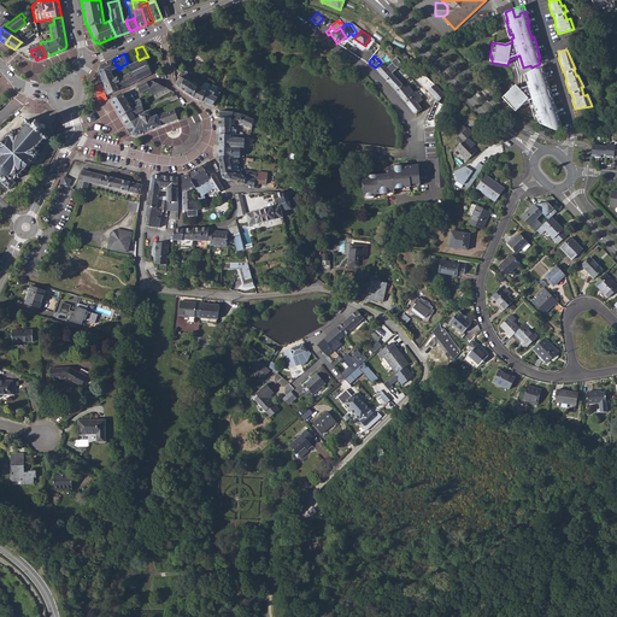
[(131,71),(147,64),(144,58),(129,65),(131,71)]
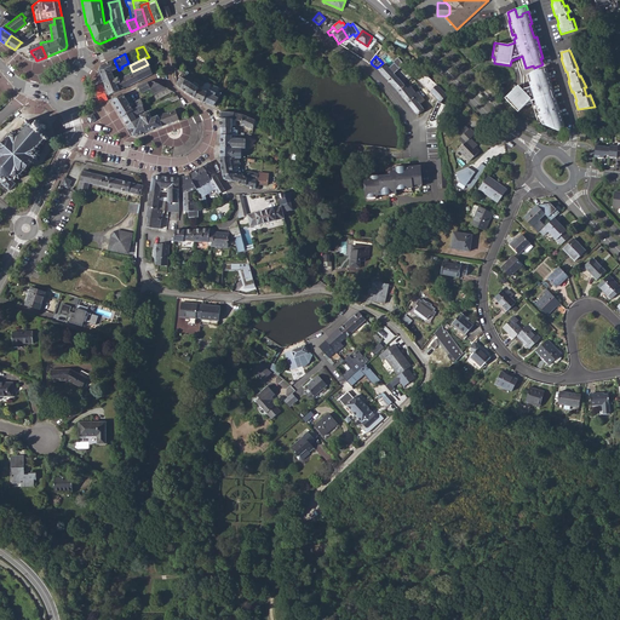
[(99,70),(104,81),(114,78),(112,72),(118,68),(114,59),(101,65),(99,70)]
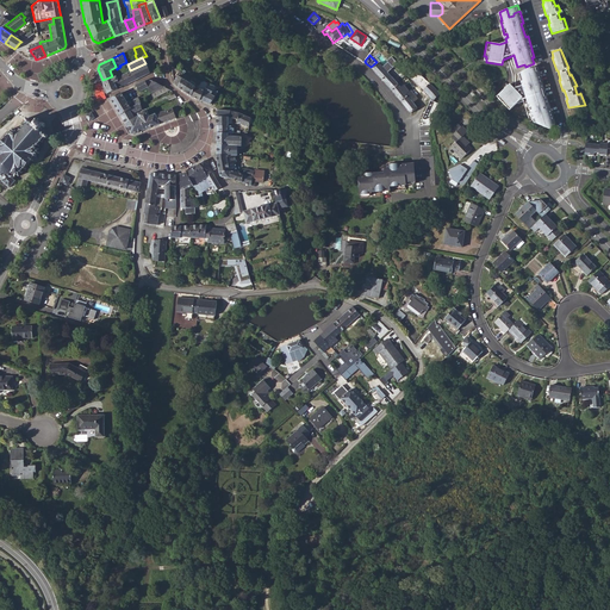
[(387,73),(388,72),(392,69),(397,63),(392,58),(387,62),(388,63),(383,68),(378,62),(372,69),(381,80),(388,74),(387,73)]
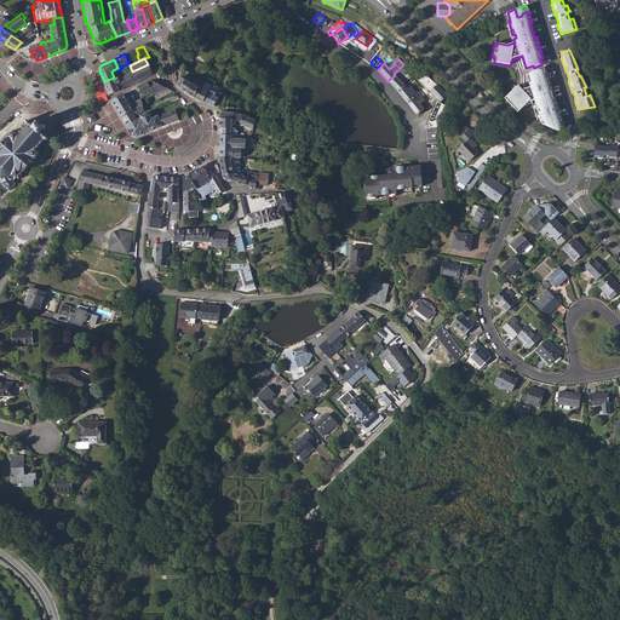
[(104,81),(109,95),(120,90),(153,74),(150,70),(148,64),(132,72),(122,78),(119,79),(118,78),(115,79),(114,78),(104,81)]
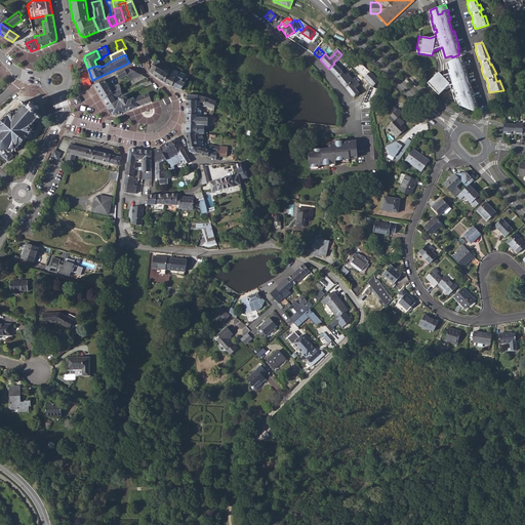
[(452,84),(458,105),(460,104),(460,105),(462,106),(462,108),(472,111),(478,108),(463,63),(461,63),(460,58),(454,61),(453,58),(449,62),(450,66),(449,67),(450,70),(448,70),(449,74),(442,77),(438,73),(429,81),(432,85),(431,86),(439,94),(444,89),(447,86),(452,84)]
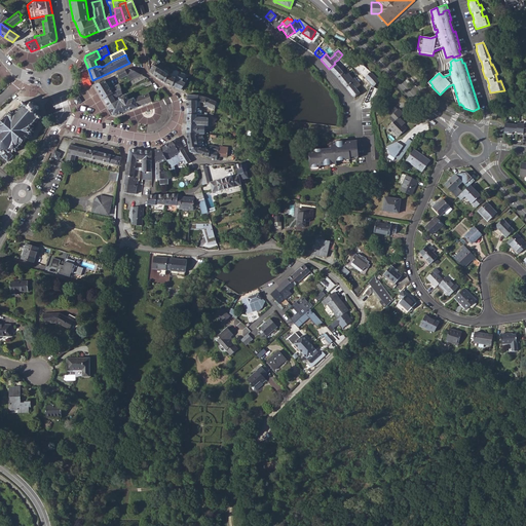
[(339,61),(338,60),(335,62),(334,63),(335,64),(329,69),(335,74),(340,69),(339,68),(341,66),(338,62),(339,61)]
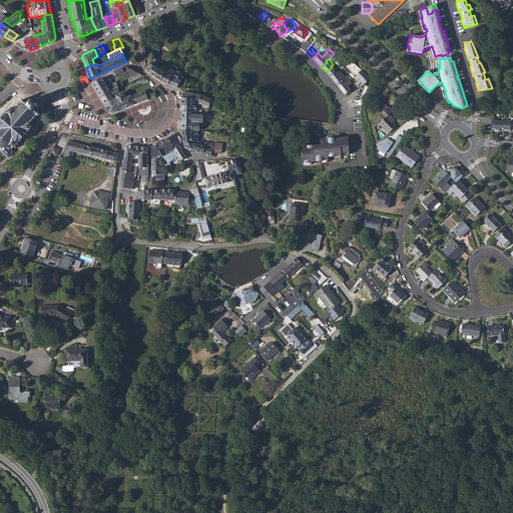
[(347,66),(356,75),(361,70),(352,61),(350,62),(350,61),(349,61),(348,62),(349,64),(347,66)]
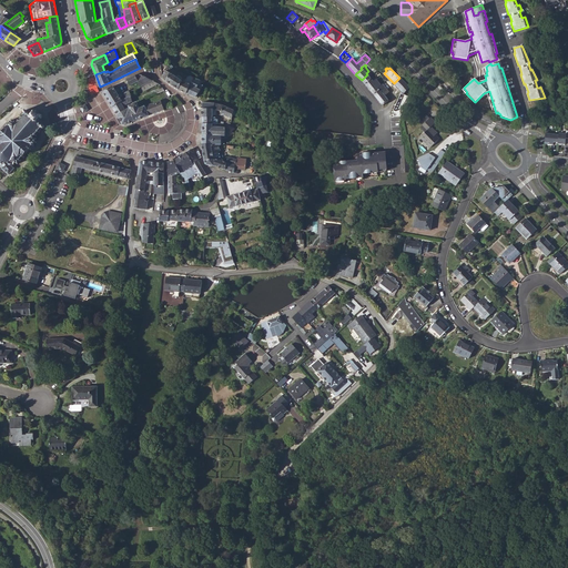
[(164,80),(171,84),(175,77),(165,70),(161,77),(164,80)]
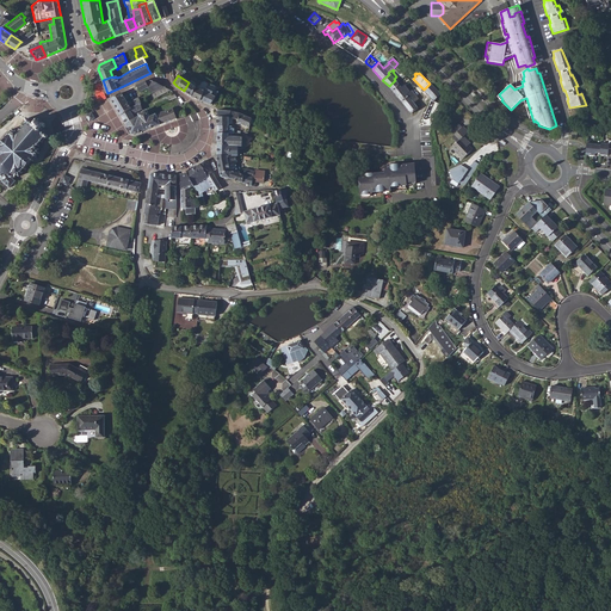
[(139,92),(141,91),(148,87),(150,93),(164,86),(154,81),(152,80),(149,80),(147,80),(144,80),(142,81),(135,85),(139,92)]
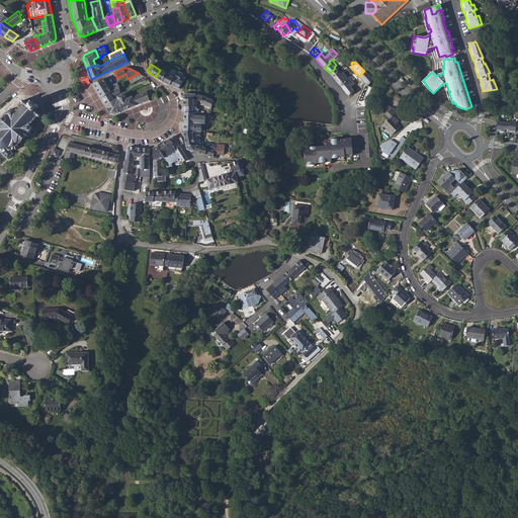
[(331,75),(348,96),(354,91),(350,86),(353,83),(349,77),(347,78),(343,73),(341,75),(335,68),(330,73),(331,75)]
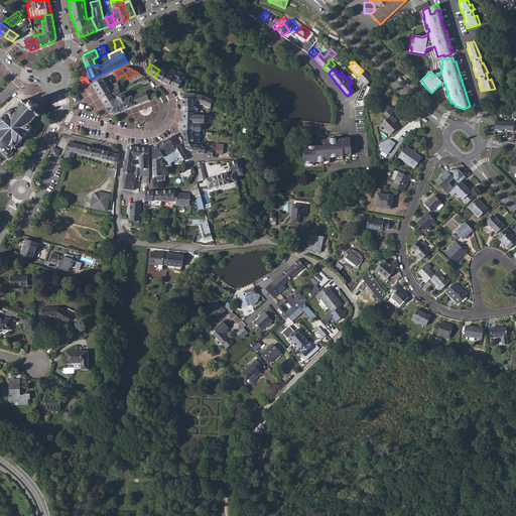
[(155,77),(161,81),(164,73),(159,70),(155,77)]
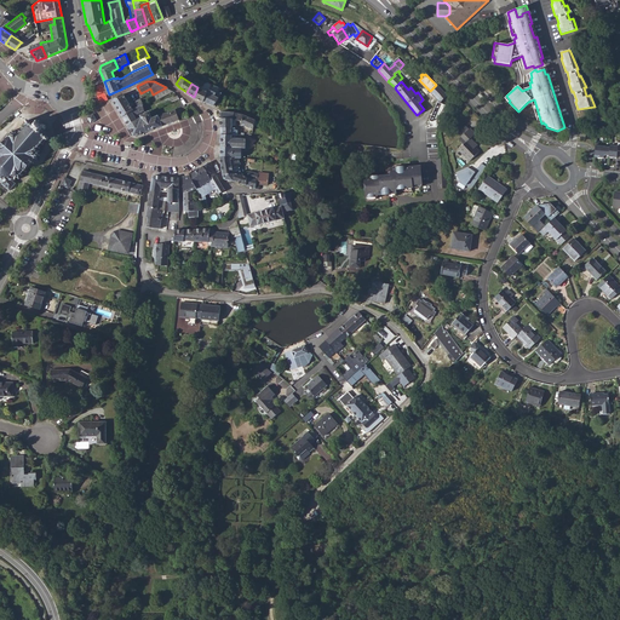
[(197,87),(194,97),(194,98),(202,102),(207,92),(208,90),(201,85),(199,84),(197,87)]
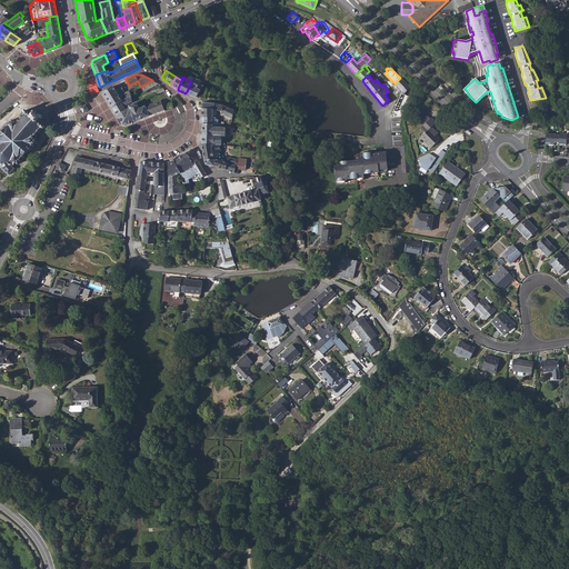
[(395,83),(403,93),(410,88),(400,78),(395,83)]
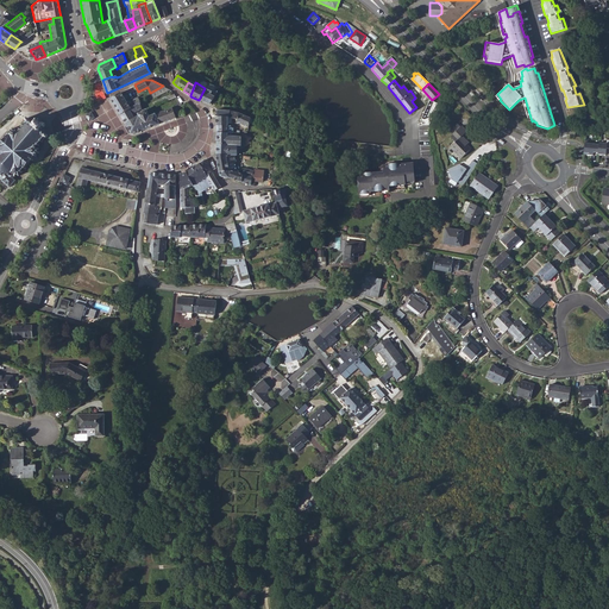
[(163,86),(150,93),(152,96),(169,89),(163,86)]
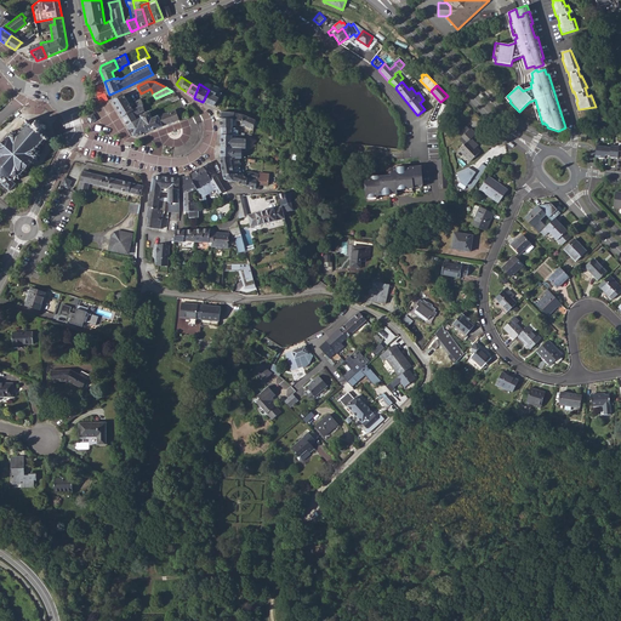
[(121,117),(134,110),(131,107),(135,106),(131,101),(131,102),(130,100),(130,98),(126,92),(123,95),(123,93),(115,98),(112,101),(121,117)]
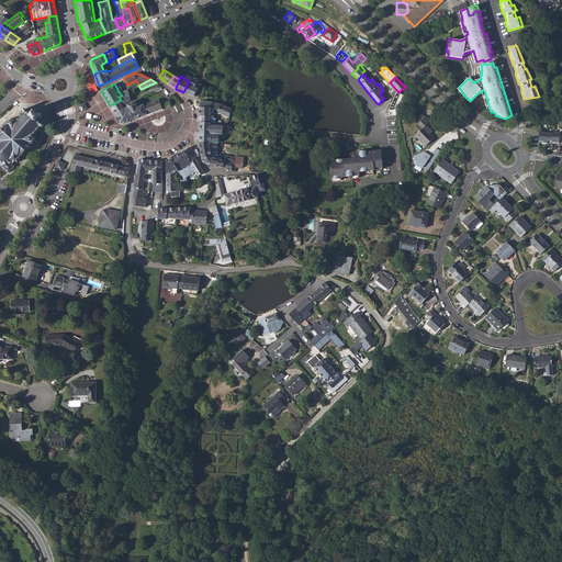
[(183,92),(193,96),(199,86),(195,85),(193,87),(188,83),(183,92)]
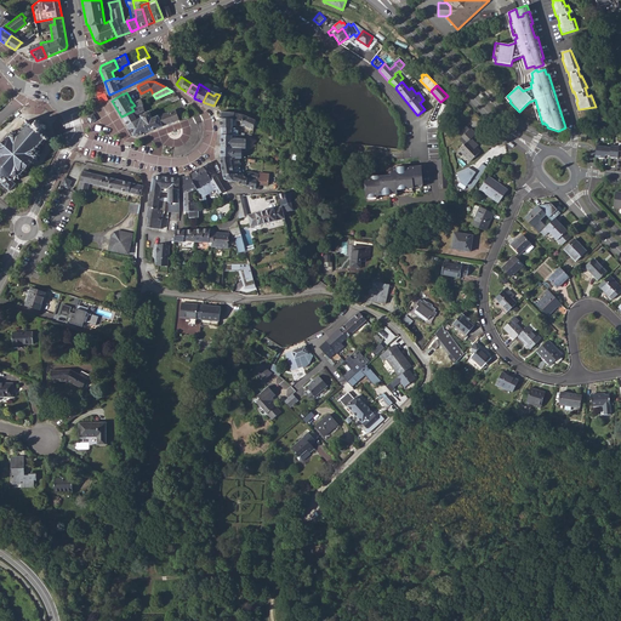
[(149,104),(151,109),(155,108),(158,107),(180,98),(175,93),(149,104)]
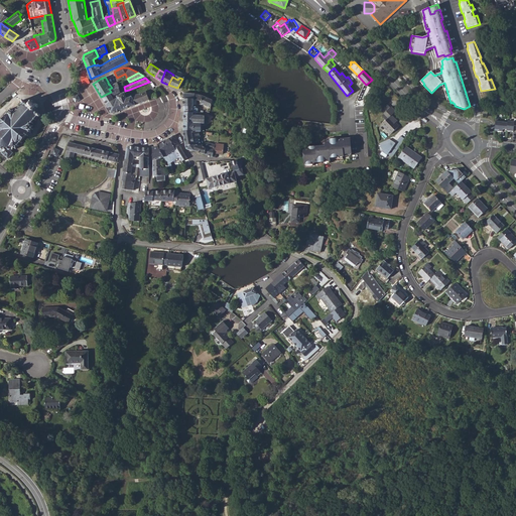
[(450,103),(444,83),(439,85),(436,88),(442,86),(447,103),(455,106),(455,104),(453,103),(453,102),(450,103)]
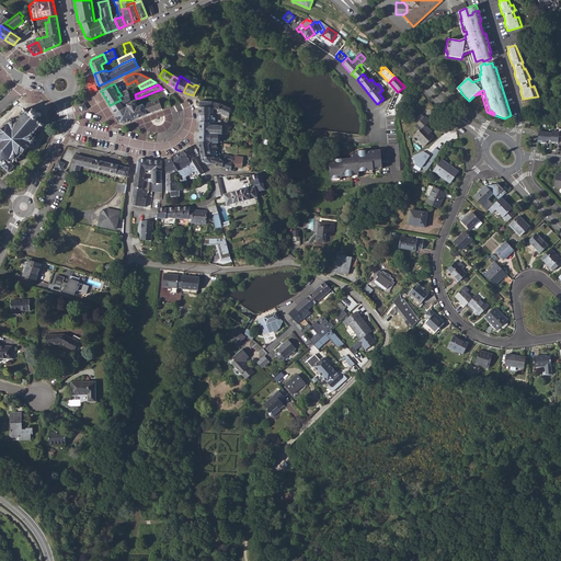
[(396,91),(385,115),(386,114),(396,113),(403,95),(398,93),(396,91)]
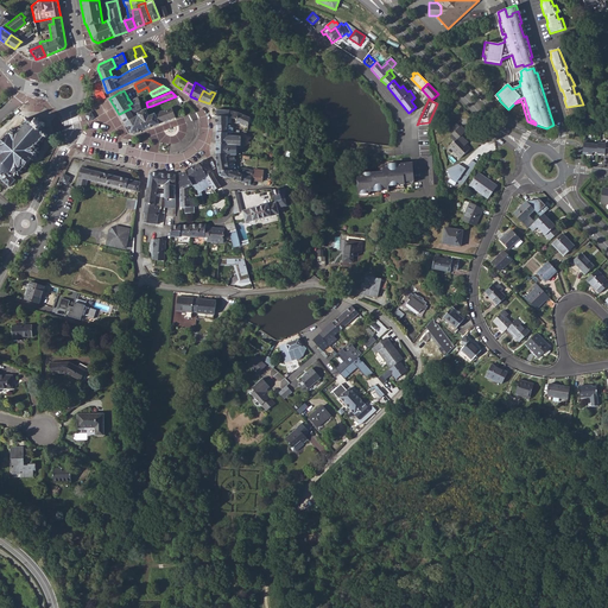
[(184,107),(179,101),(172,107),(154,113),(158,124),(175,118),(173,113),(183,109),(184,108),(184,107)]
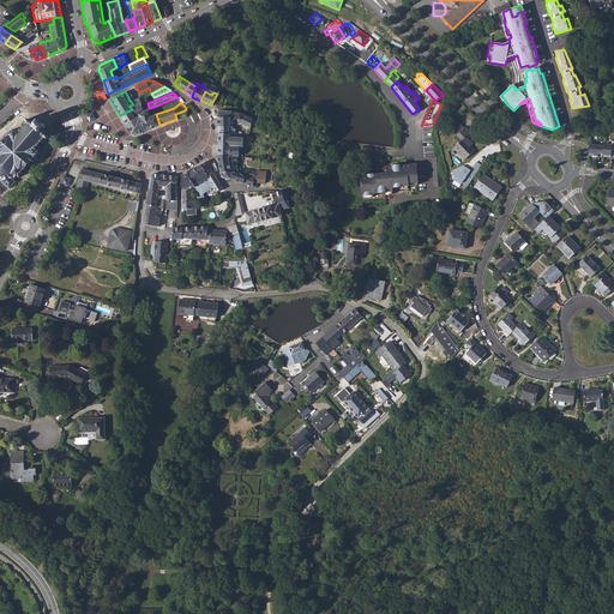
[(120,115),(126,124),(136,118),(134,116),(137,115),(134,112),(140,109),(140,103),(136,106),(132,107),(133,108),(132,109),(120,115)]
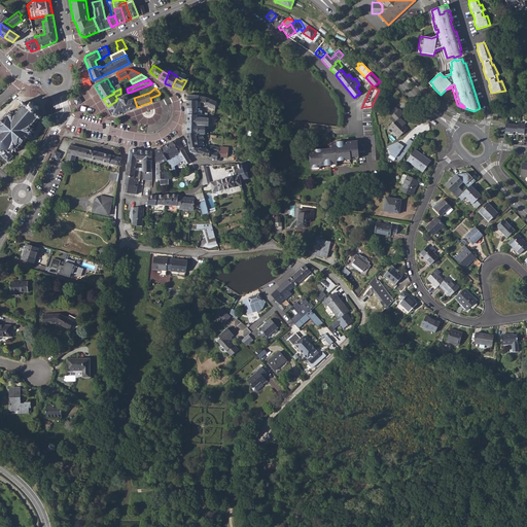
[(119,99),(124,111),(137,107),(134,98),(129,100),(127,95),(118,97),(119,99)]
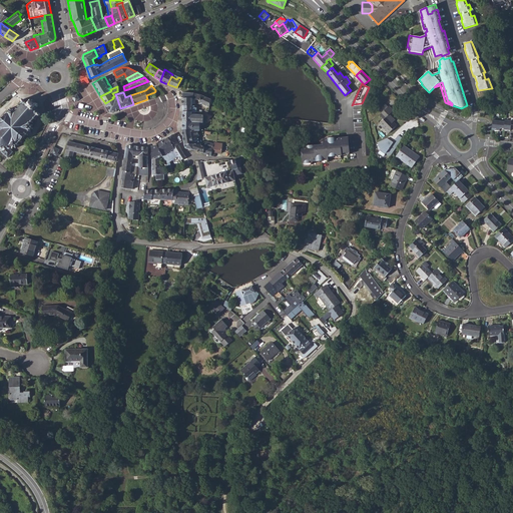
[(198,102),(208,107),(211,99),(200,95),(199,100),(198,102)]
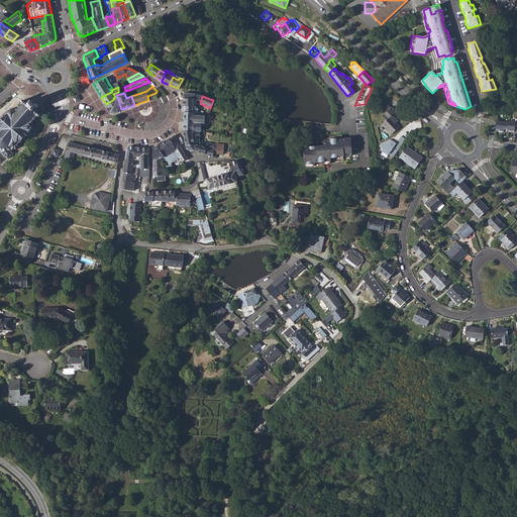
[(111,112),(113,113),(121,109),(117,97),(114,99),(106,104),(111,112)]
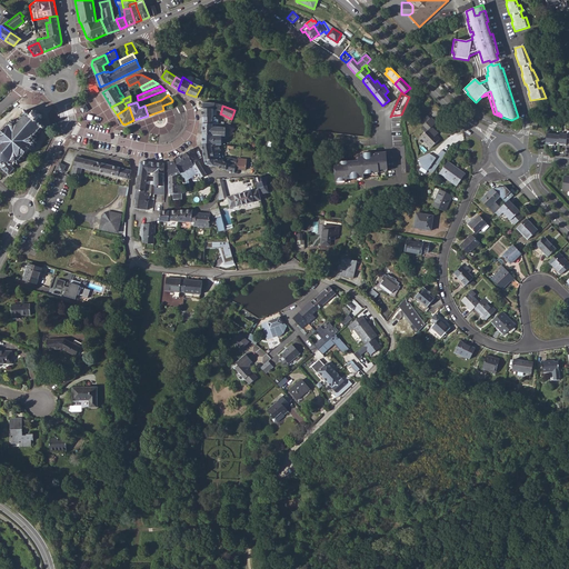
[(0,167),(9,175),(16,167),(15,166),(16,165),(16,162),(17,162),(17,163),(19,163),(18,161),(19,161),(20,161),(21,160),(20,159),(22,157),(23,157),(25,156),(29,149),(30,150),(31,149),(30,148),(32,146),(33,146),(35,145),(33,145),(35,142),(37,143),(37,142),(37,141),(37,139),(37,138),(35,138),(33,137),(36,133),(37,135),(38,133),(37,132),(39,130),(40,130),(41,129),(40,129),(42,127),(42,128),(43,127),(45,127),(46,126),(46,125),(45,123),(43,123),(40,120),(43,116),(42,113),(38,109),(35,110),(31,113),(28,110),(28,109),(27,108),(26,109),(26,110),(25,111),(25,112),(23,115),(22,113),(21,115),(22,116),(20,118),(19,118),(18,118),(19,120),(17,122),(16,121),(16,119),(15,119),(15,120),(12,120),(11,119),(10,119),(10,121),(9,122),(8,122),(7,123),(8,125),(6,127),(5,127),(3,127),(5,128),(0,132),(0,167)]
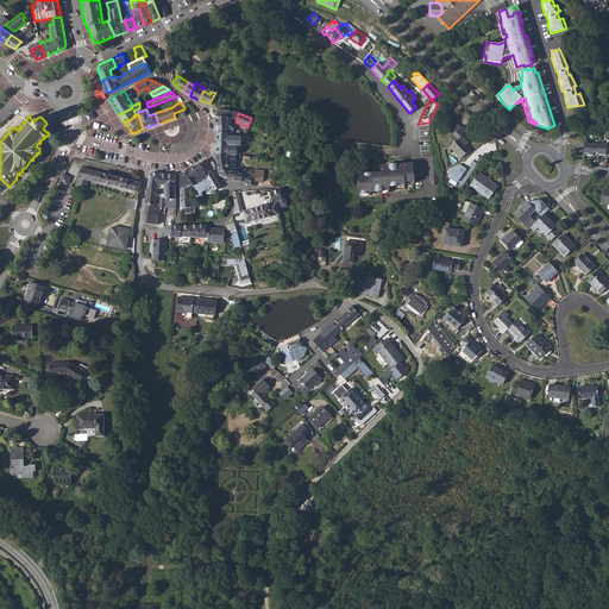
[(217,125),(231,126),(231,118),(228,117),(217,115),(217,125)]
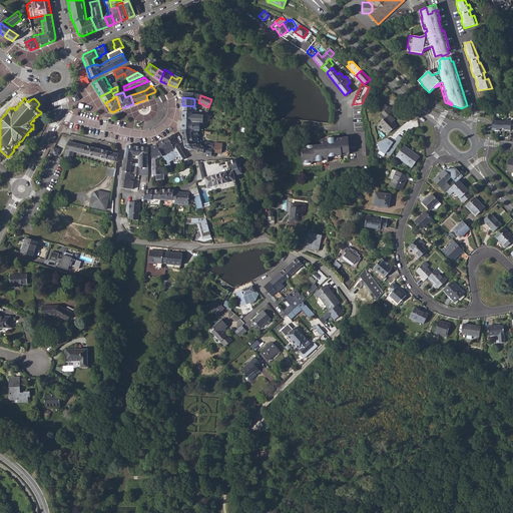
[(380,122),(389,131),(397,124),(392,118),(393,117),(390,113),(393,110),(388,105),(382,112),(386,116),(380,122)]
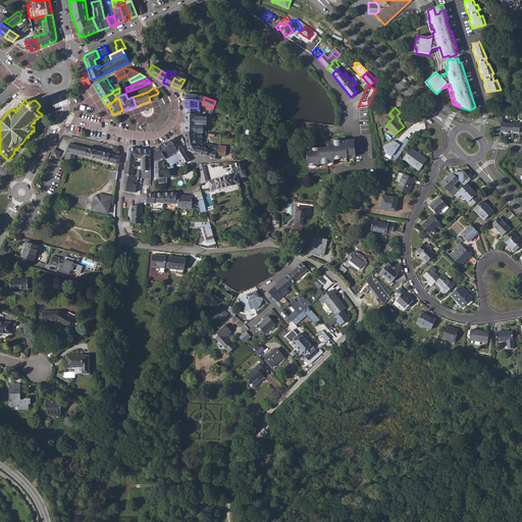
[(185,122),(206,123),(207,117),(210,117),(211,114),(200,113),(186,112),(185,122)]
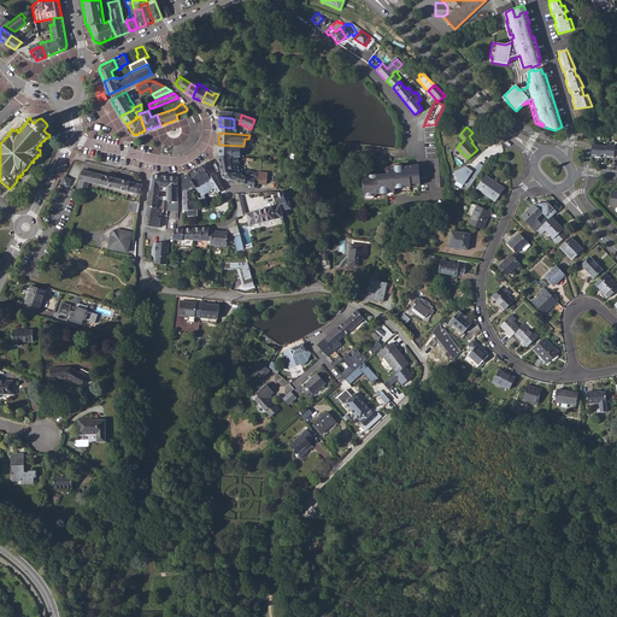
[(607,145),(593,142),(592,156),(601,157),(601,156),(613,157),(613,158),(616,158),(616,141),(615,141),(615,145),(607,144),(607,145)]
